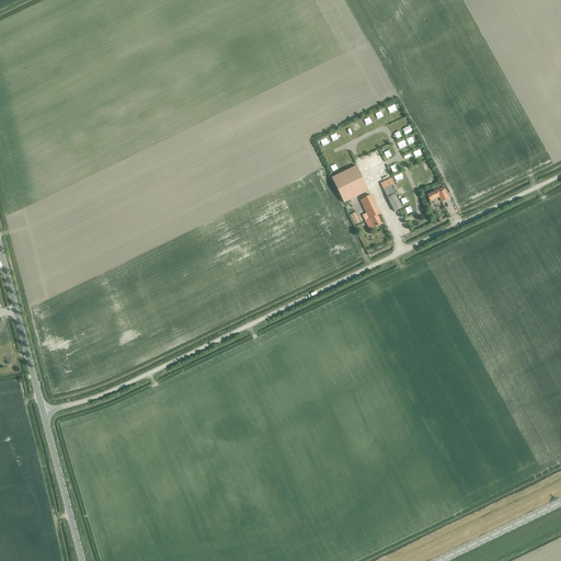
[(356,167),(332,179),(344,203),(369,191),(356,167)]
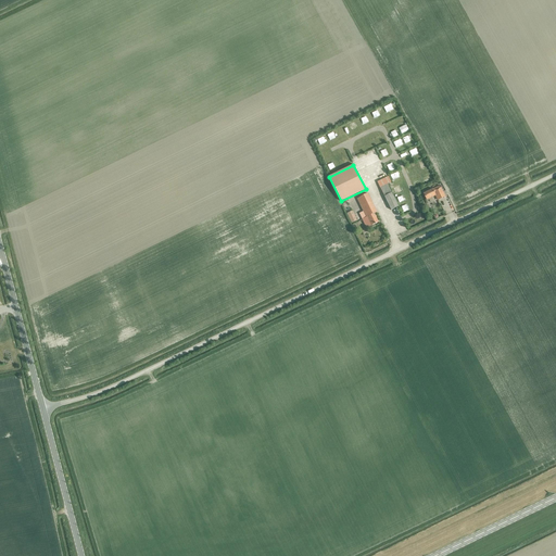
[(431,168),(425,171),(427,177),(433,174),(431,168)]
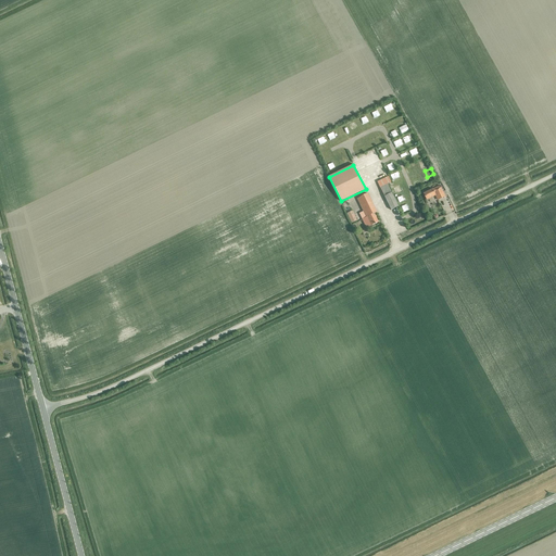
[(388,177),(377,182),(380,188),(391,211),(399,206),(388,185),(391,182),(388,177)]
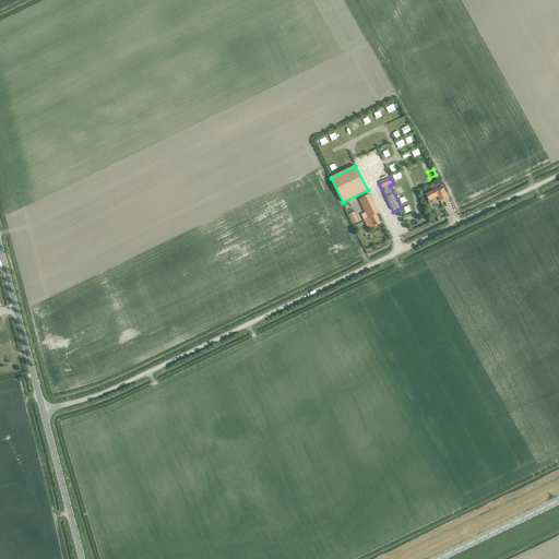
[(426,194),(429,201),(438,197),(440,201),(447,198),(442,188),(435,191),(435,190),(426,194)]
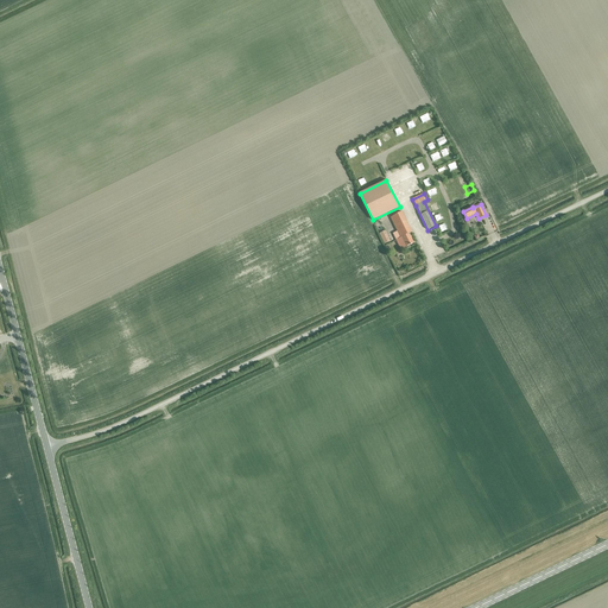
[(406,247),(415,242),(410,234),(412,233),(401,211),(391,217),(400,238),(397,240),(399,244),(404,241),(406,247)]
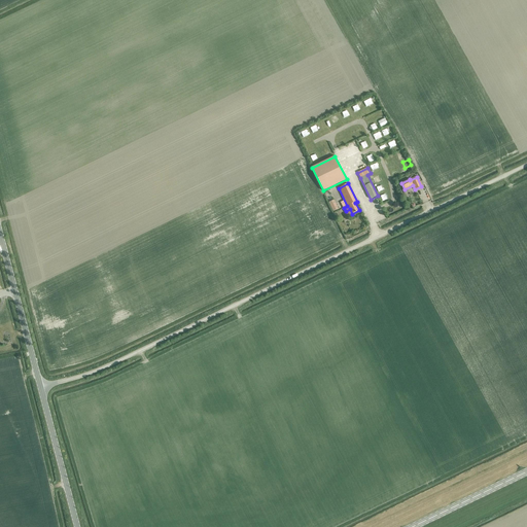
[(328,202),(334,211),(338,209),(334,200),(328,202)]
